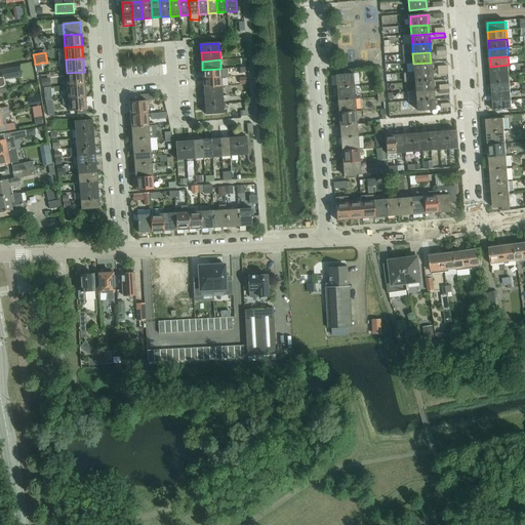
[(42,63),(35,65),(37,72),(43,71),(42,63)]
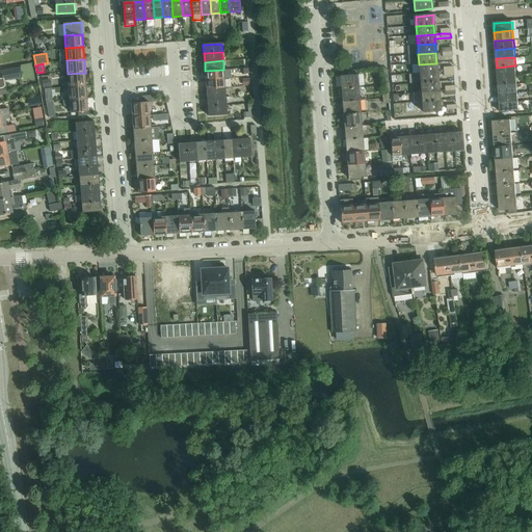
[(437,73),(436,63),(419,64),(420,74),(437,73)]
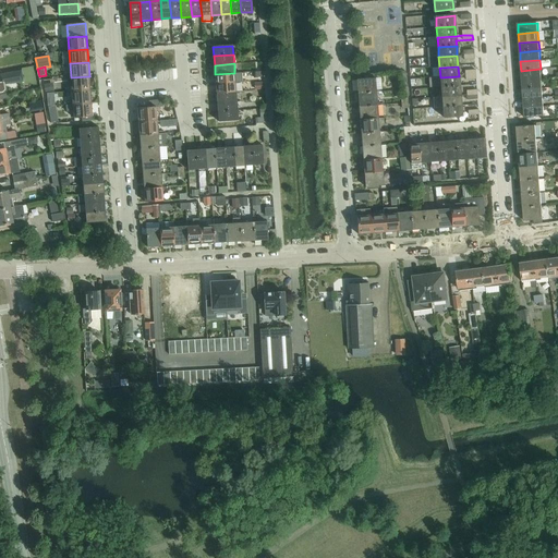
[(542,79),(541,69),(521,71),(522,80),(542,79)]
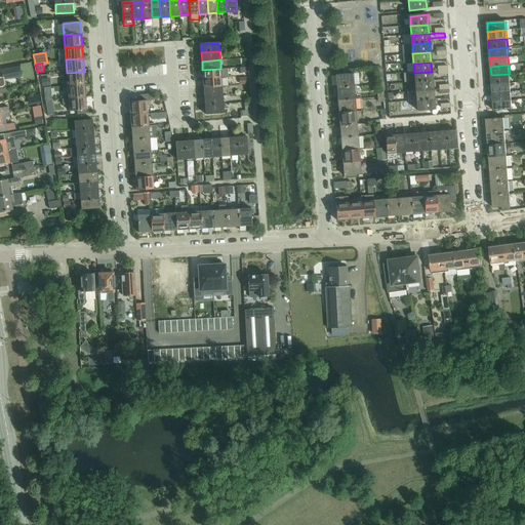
[(221,78),(220,69),(202,70),(203,79),(221,78)]
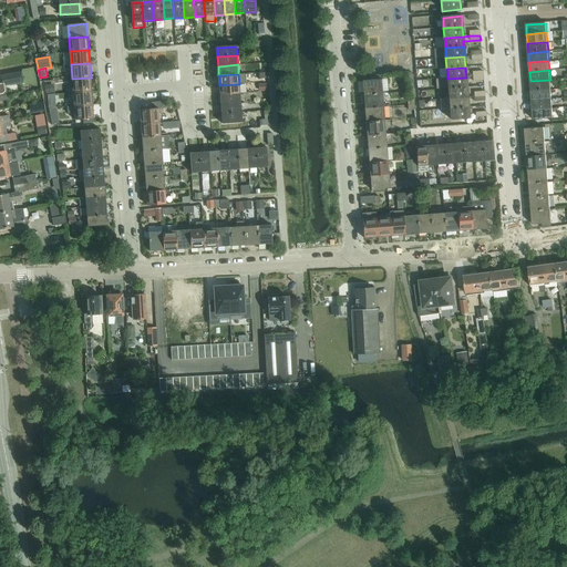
[(92,91),(91,78),(72,79),(73,92),(92,91)]
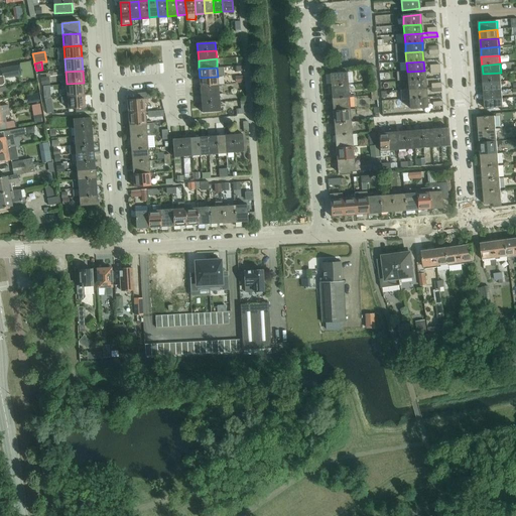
[(425,80),(424,71),(407,72),(408,81),(425,80)]
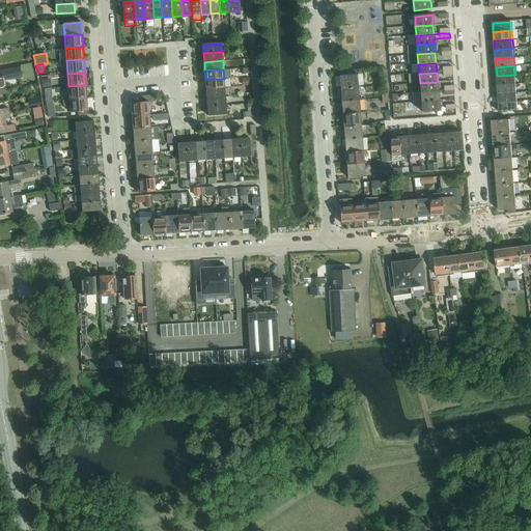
[(358,88),(357,75),(339,76),(340,89),(358,88)]
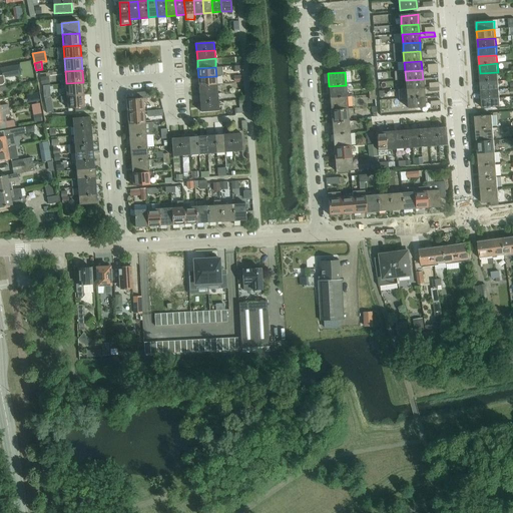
[(498,81),(498,72),(480,73),(480,82),(498,81)]
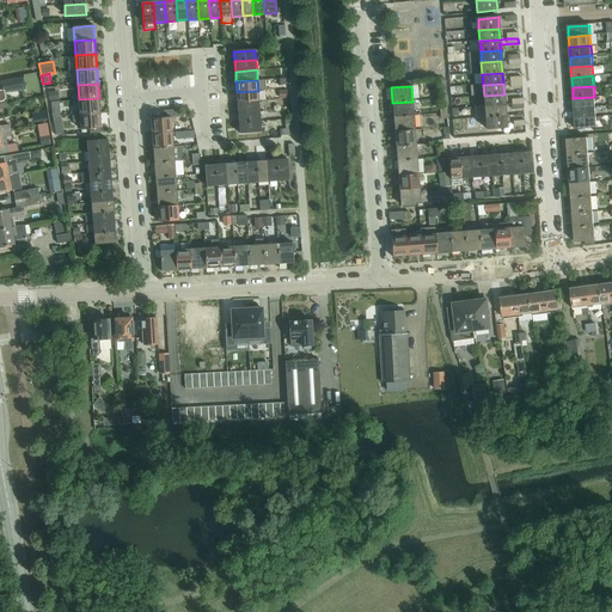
[(259,101),(258,91),(237,92),(238,103),(259,101)]
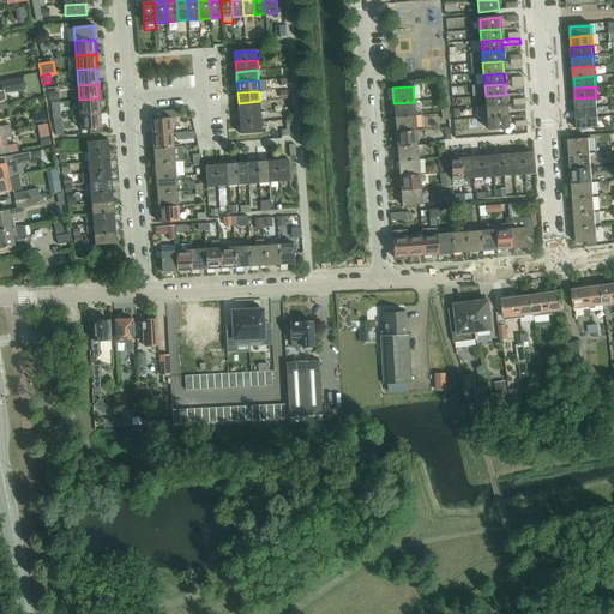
[(58,92),(49,94),(50,102),(50,103),(55,102),(60,101),(58,92)]
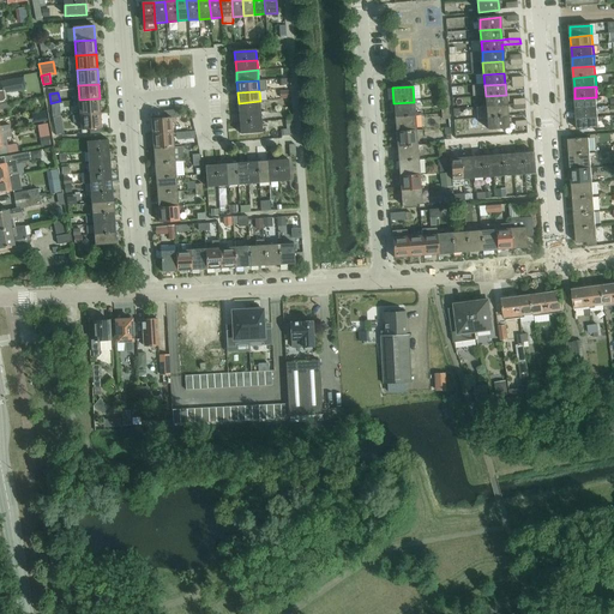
[(506,106),(506,95),(486,96),(486,108),(506,106)]
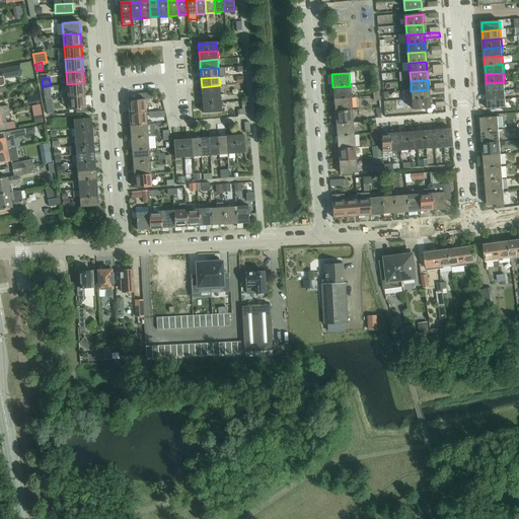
[(505,90),(504,82),(486,83),(487,92),(505,90)]
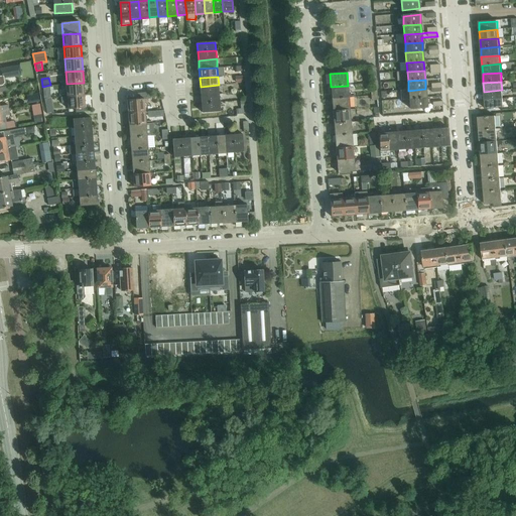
[(85,96),(84,83),(67,84),(68,97),(85,96)]
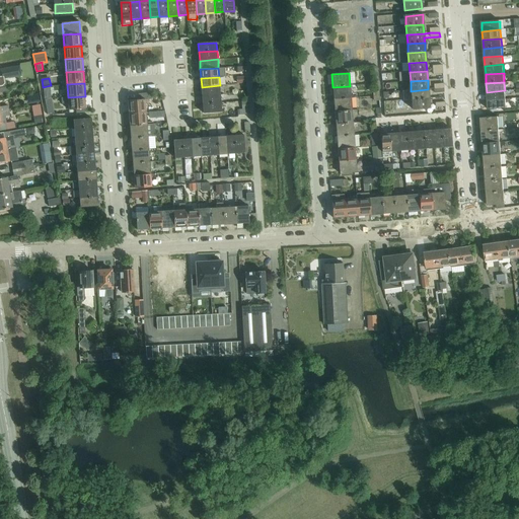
[(220,94),(220,85),(202,87),(202,96),(220,94)]
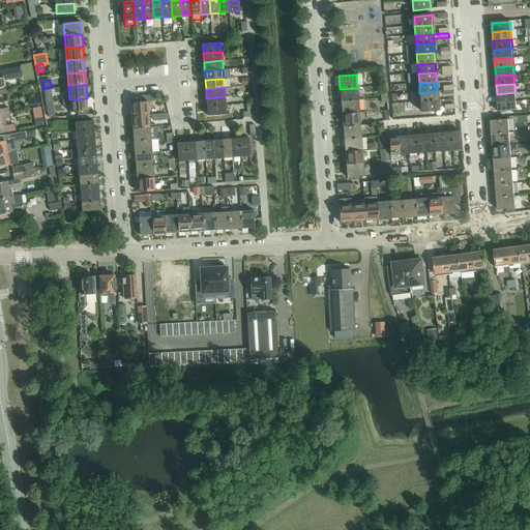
[(358,100),(357,88),(340,89),(341,102),(358,100)]
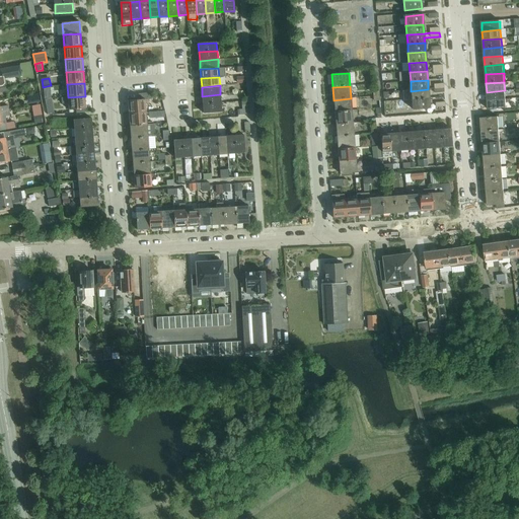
[(428,89),(411,91),(405,91),(406,100),(412,100),(429,98),(428,89)]
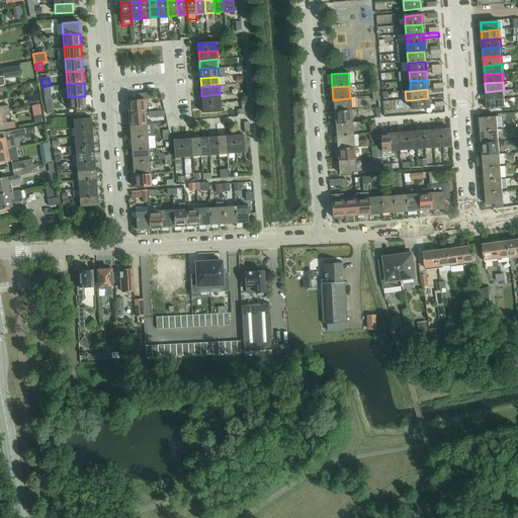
[(505,99),(504,90),(486,92),(487,101),(505,99)]
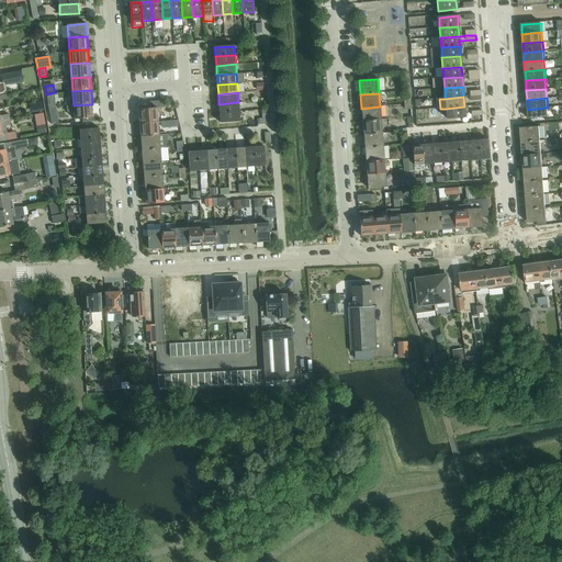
[(158,122),(157,109),(164,108),(164,101),(150,102),(150,109),(138,110),(139,123),(158,122)]
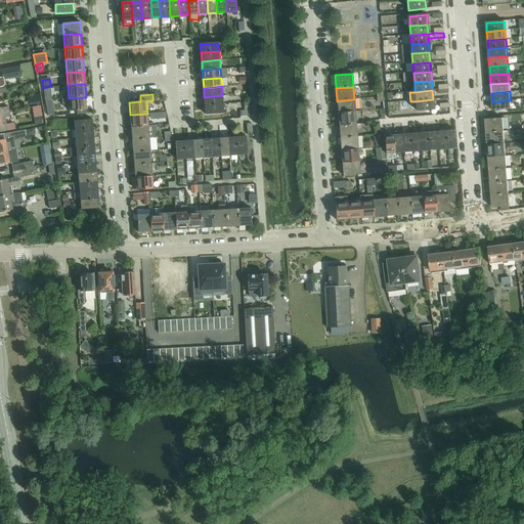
[(223,104),(222,95),(204,97),(205,105),(223,104)]
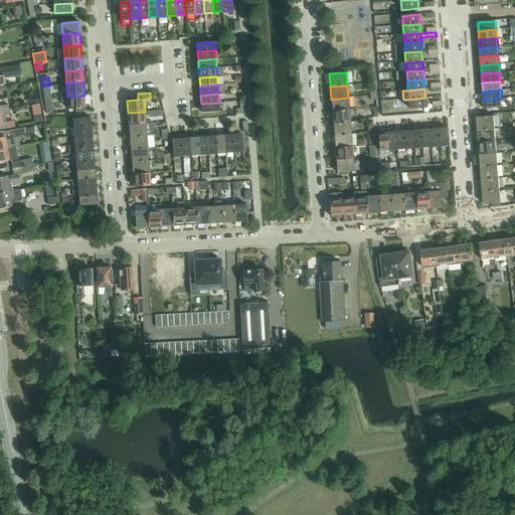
[(86,108),(84,96),(67,97),(60,97),(61,103),(67,103),(68,110),(75,109),(75,113),(84,112),(84,108),(86,108)]
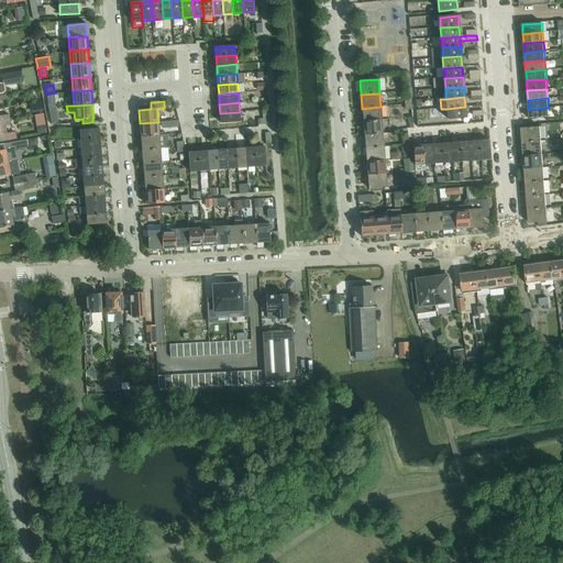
[(382,120),(381,107),(362,109),(363,122),(382,120)]
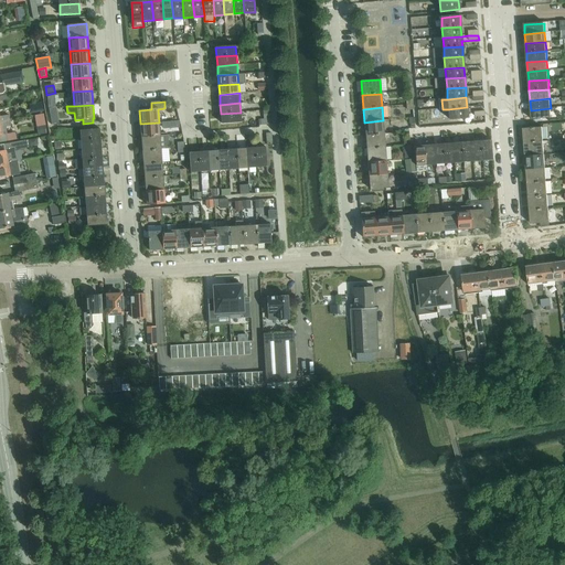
[(467,107),(448,109),(449,119),(468,118),(467,107)]
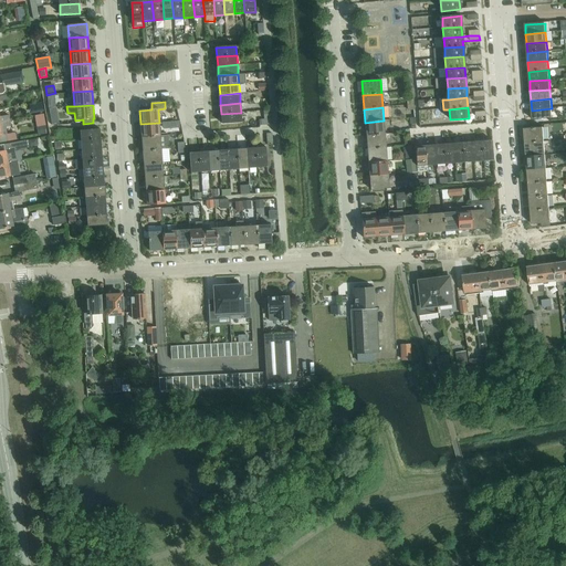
[(552,118),(552,108),(532,111),(533,119),(552,118)]
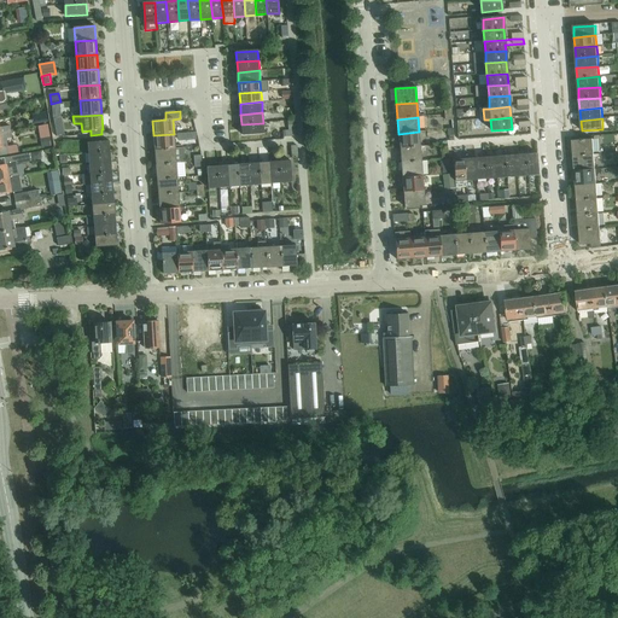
[(264,134),(263,123),(242,124),(243,135),(264,134)]
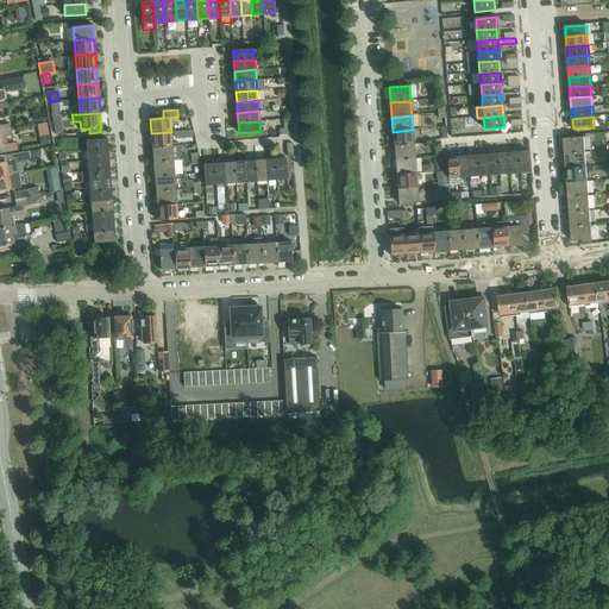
[(38,124),(41,144),(51,143),(48,123),(38,124)]
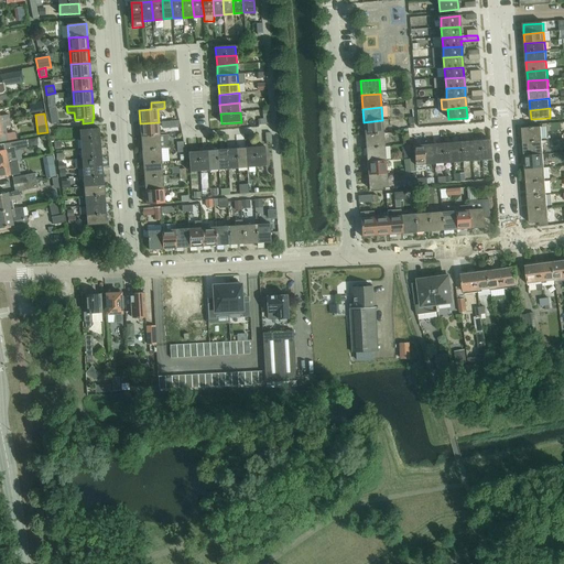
[(2,136),(1,127),(10,126),(9,120),(0,121),(0,142),(8,141),(7,134),(2,136)]
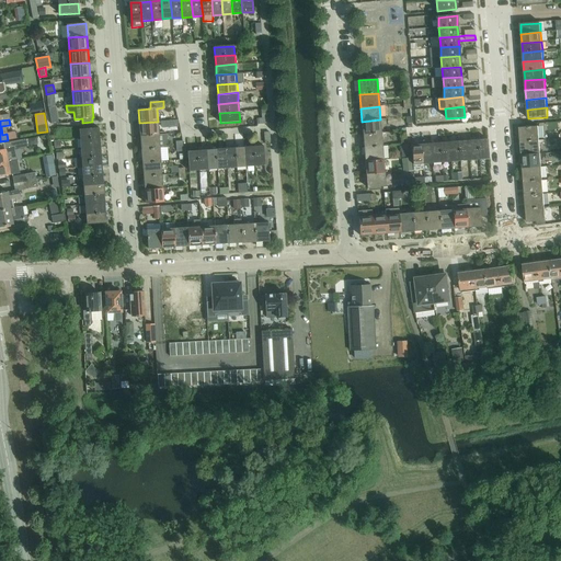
[(381,134),(380,119),(362,122),(363,135),(381,134)]
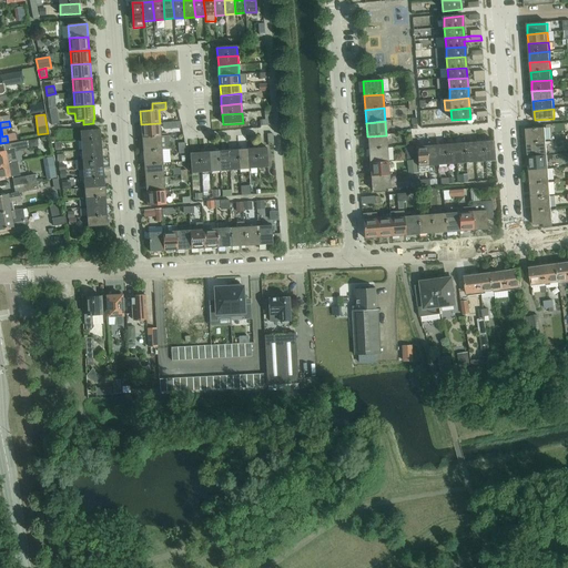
[(161,137),(160,123),(141,124),(142,138),(161,137)]
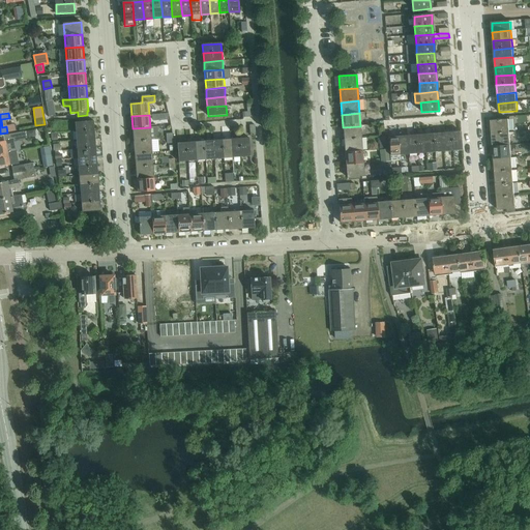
[(509,133),(508,120),(491,121),(492,135),(509,133)]
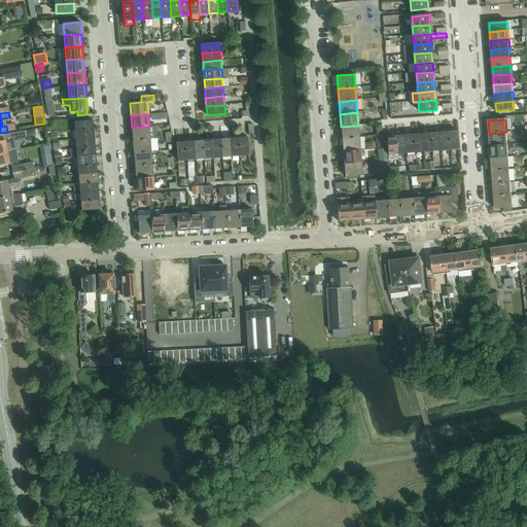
[(94,130),(93,120),(75,121),(75,131),(94,130)]
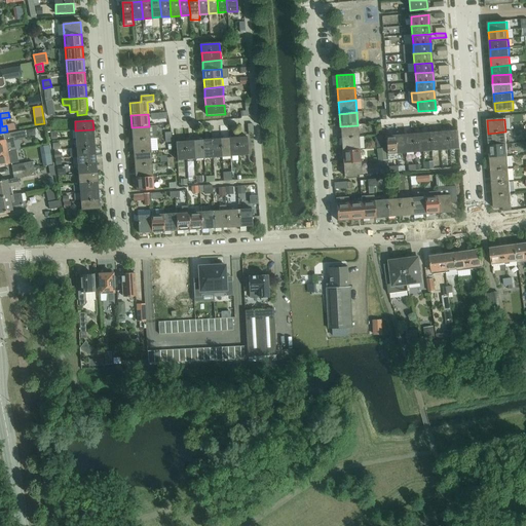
[(359,138),(358,125),(340,126),(341,139),(359,138)]
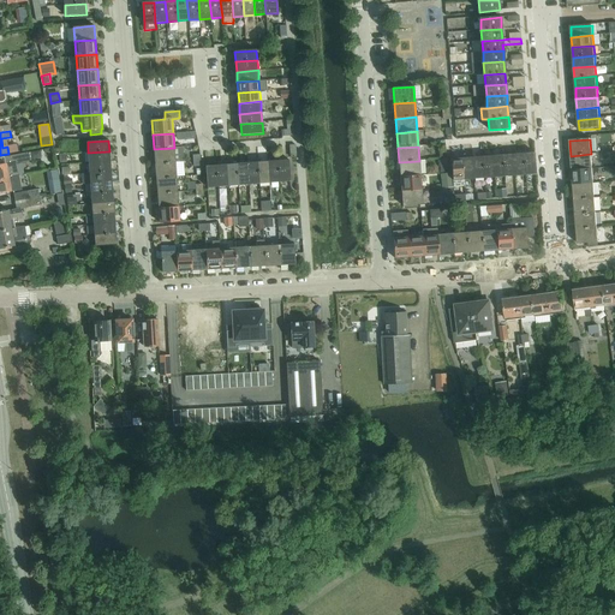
[(183,148),(174,148),(154,149),(155,165),(175,162),(184,162),(183,148)]
